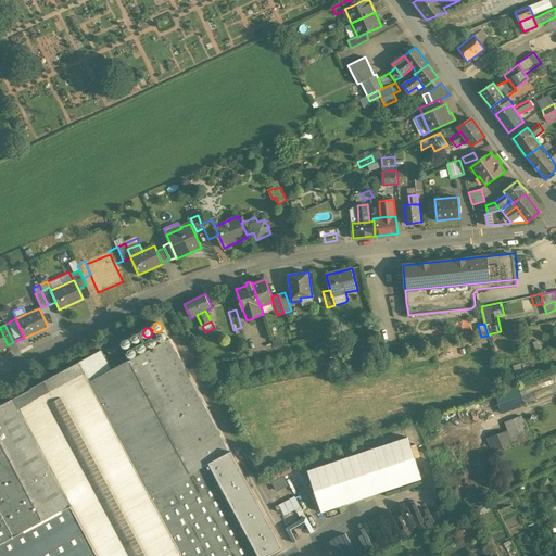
[(167,339),(167,337),(167,336),(166,333),(164,332),(163,332),(161,332),(160,333),(159,336),(158,337),(159,339),(160,340),(161,341),(163,342),(164,341),(166,340),(167,339)]
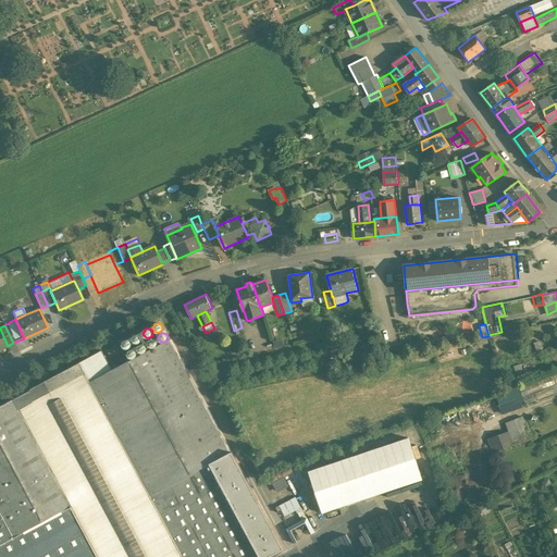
[(141,341),(141,338),(141,337),(140,335),(139,334),(137,334),(135,334),(134,335),(133,337),(133,338),(133,341),(134,342),(136,343),(137,343),(139,343),(140,342),(141,341)]
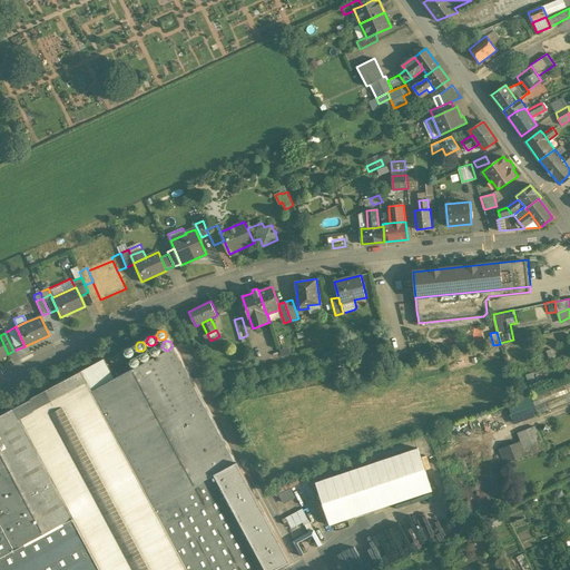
[(160,353),(161,351),(160,350),(159,347),(158,346),(156,346),(155,346),(153,347),(151,350),(151,351),(151,353),(153,355),(155,355),(156,356),(158,355),(160,354),(160,353)]
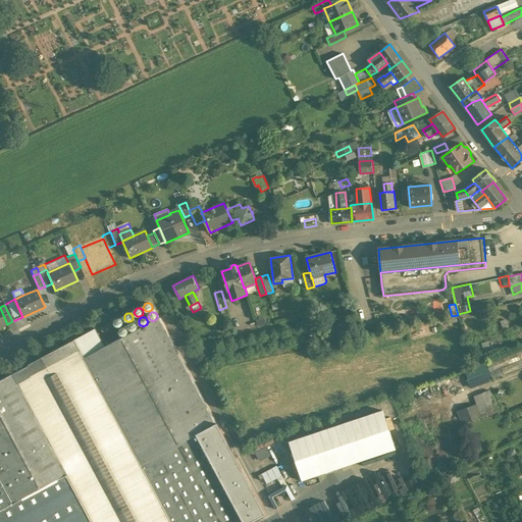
[(160,318),(120,340),(129,357),(106,370),(103,364),(91,371),(141,465),(217,423),(160,318)]
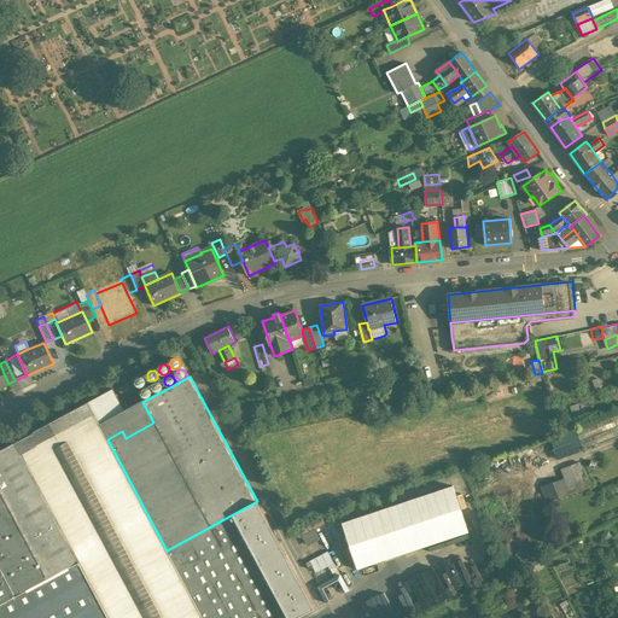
[(146,384),(146,382),(146,380),(145,378),(143,377),(141,377),(139,377),(138,378),(136,380),(136,382),(136,384),(138,385),(139,386),(141,388),(144,386),(145,385),(146,384)]
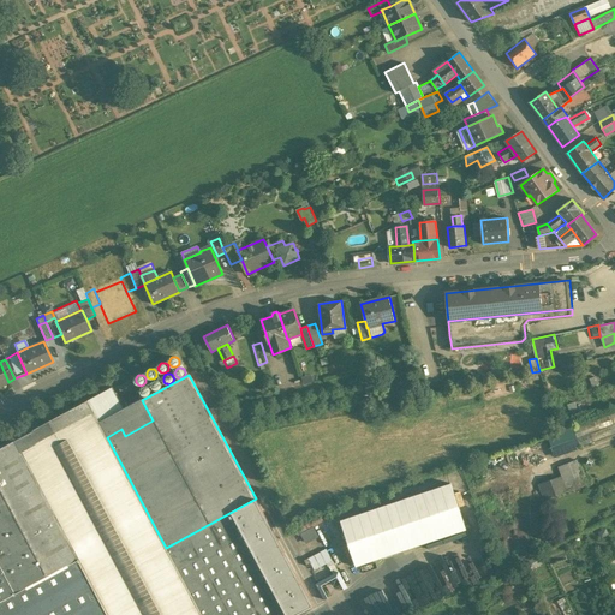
[(130,380),(118,387),(123,395),(135,388),(130,380)]
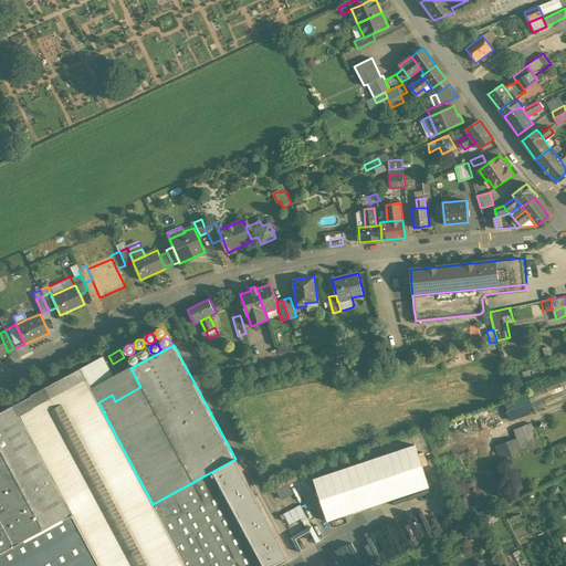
[(149,356),(149,354),(149,353),(148,350),(147,349),(145,349),(143,349),(142,350),(140,353),(140,354),(140,356),(142,358),(143,358),(145,359),(147,358),(148,357),(149,356)]
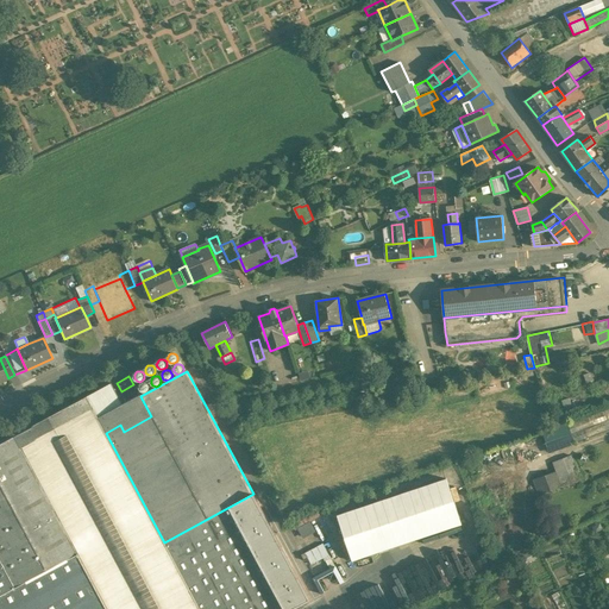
[(150,389),(150,387),(150,385),(149,383),(146,382),(145,382),(143,382),(142,383),(140,385),(139,387),(140,389),(142,390),(143,391),(145,393),(148,391),(149,390),(150,389)]
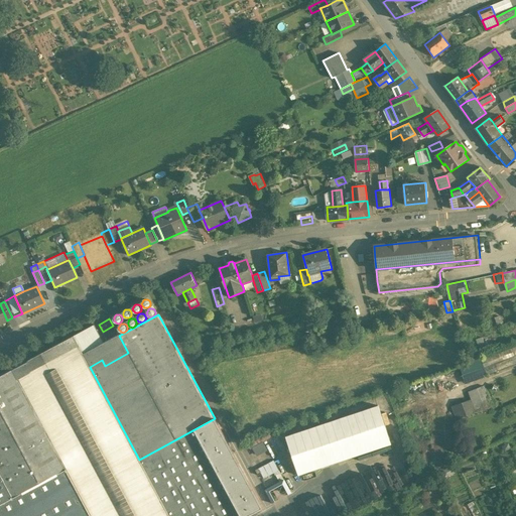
[(104,343),(95,326),(74,337),(90,367),(102,360),(105,366),(128,353),(119,336),(104,343)]
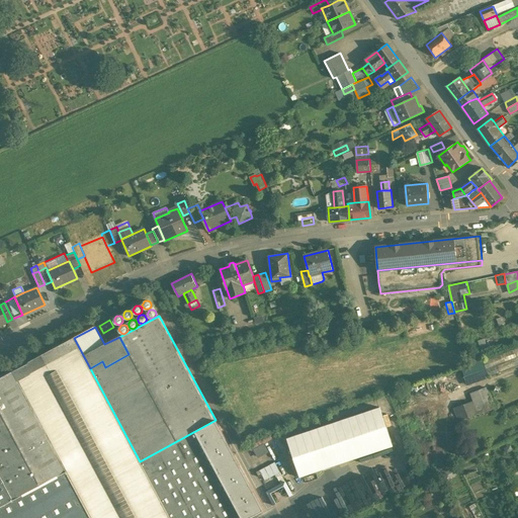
[(90,368),(74,338),(11,371),(30,407),(64,470),(89,517),(170,517),(169,515),(163,517),(153,500),(159,497),(140,461),(90,368)]
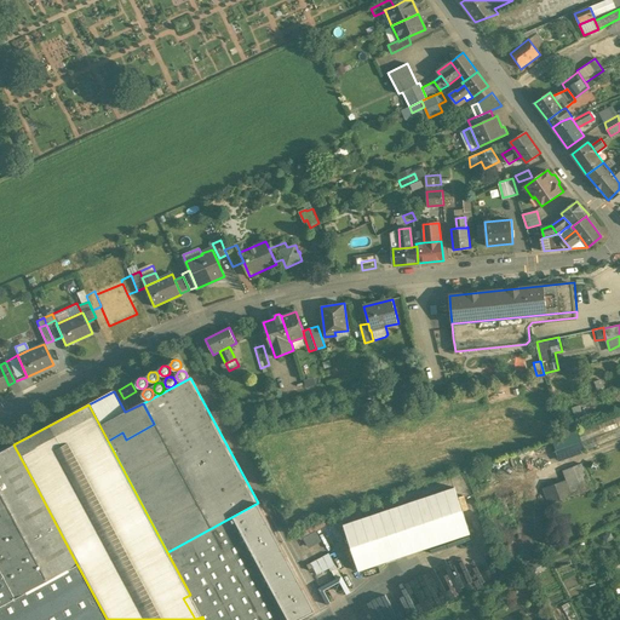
[(619,417),(579,432),(586,452),(619,438),(619,417)]
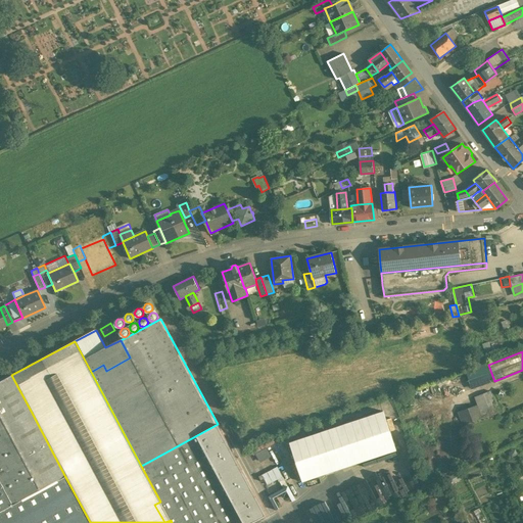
[(478,366),(465,371),(466,372),(472,389),(494,381),(488,365),(487,363),(478,366)]
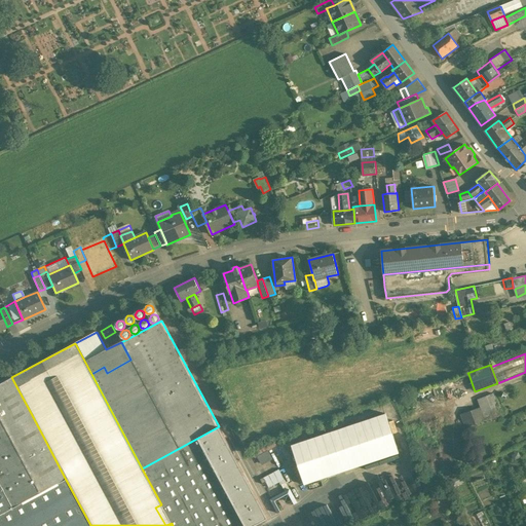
[(11,377),(0,382),(0,429),(31,413),(11,377)]
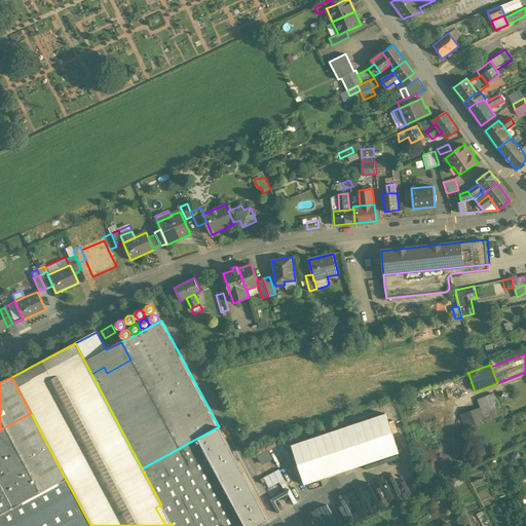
[(414,393),(404,398),(409,412),(419,408),(414,393)]
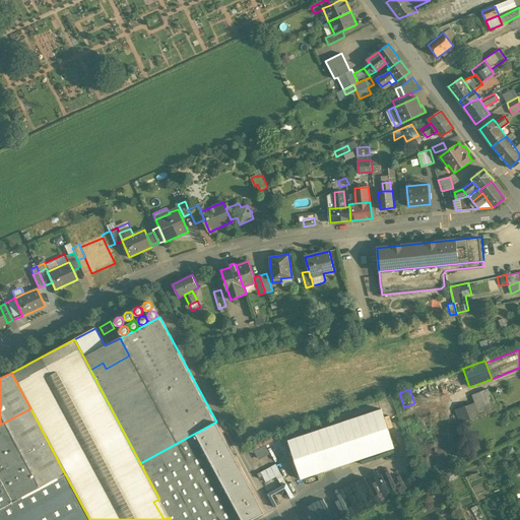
[(488,389),(472,395),(475,402),(480,415),(497,410),(488,389)]
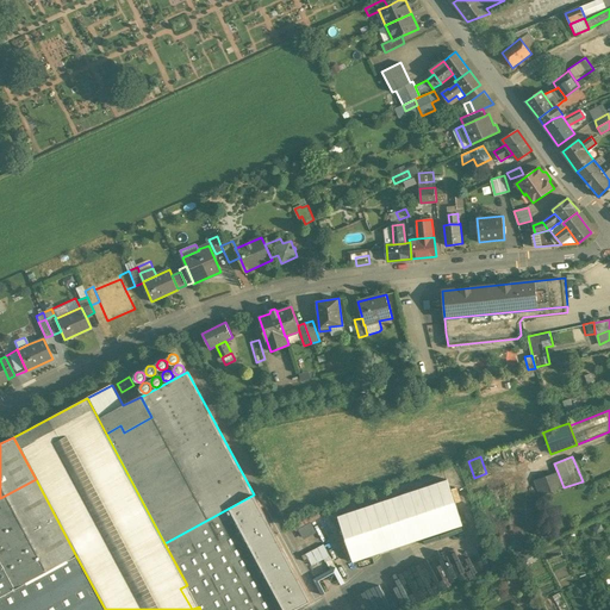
[(564,487),(558,472),(534,480),(540,496),(564,487)]
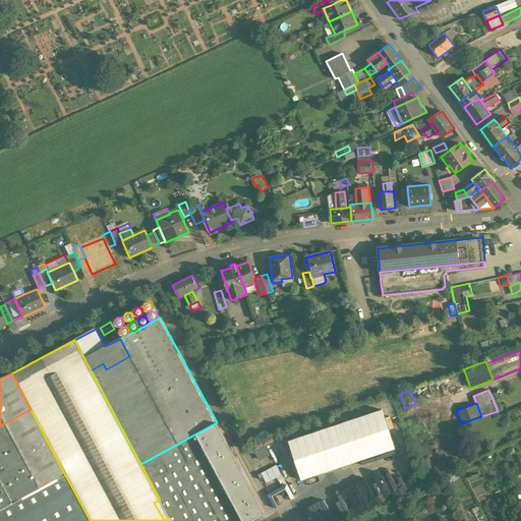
[(31,409),(0,425),(0,481),(11,503),(64,473),(31,409)]
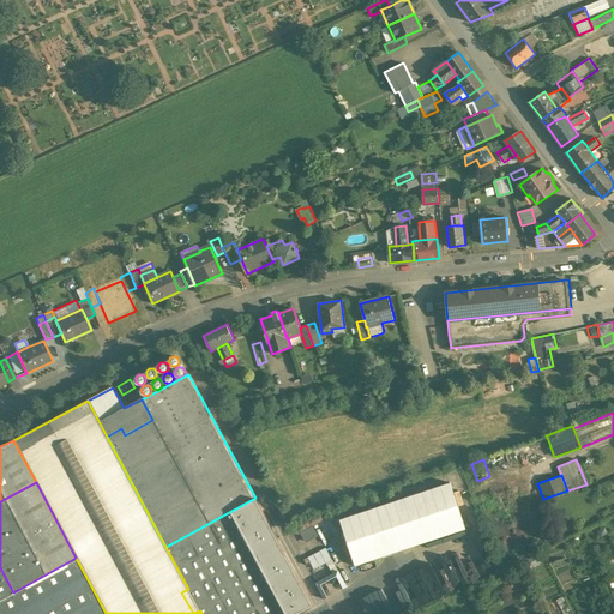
[(450,482),(341,519),(355,566),(465,529),(450,482)]
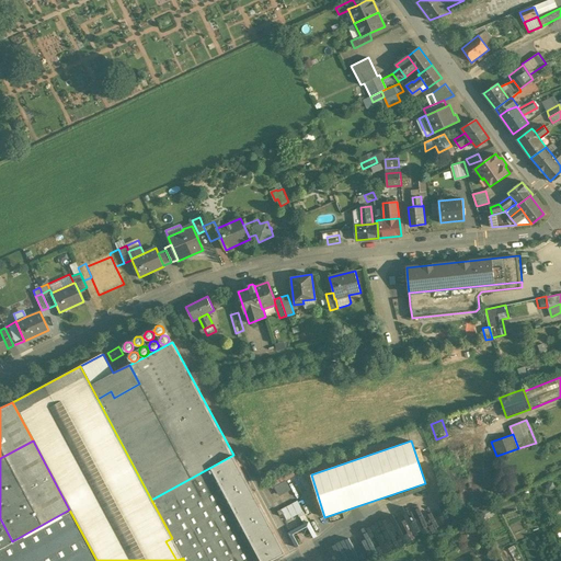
[(233,455),(151,500),(172,538),(183,558),(184,560),(270,560),(286,552),(233,455)]
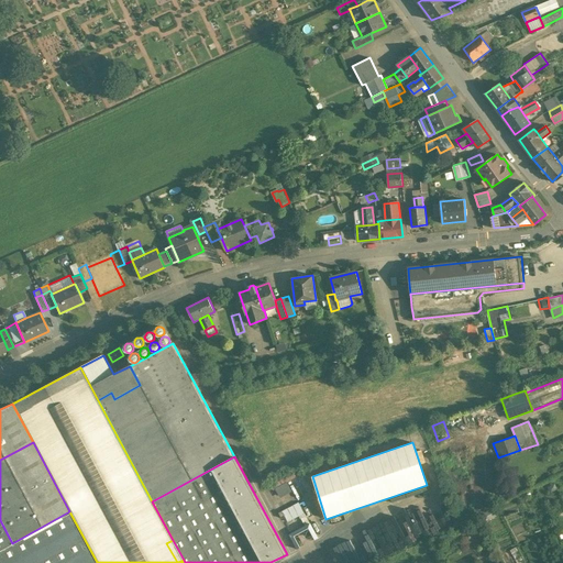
[(287,481),(276,487),(280,496),(293,490),(287,481)]
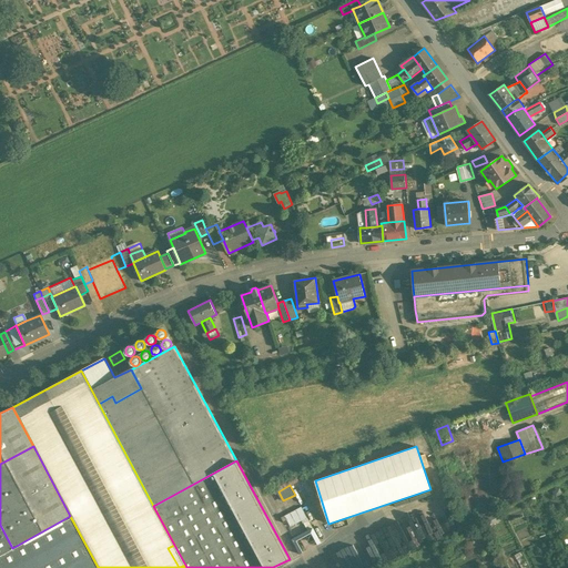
[(302,507),(285,516),(291,526),(302,520),(303,524),(308,520),(302,507)]
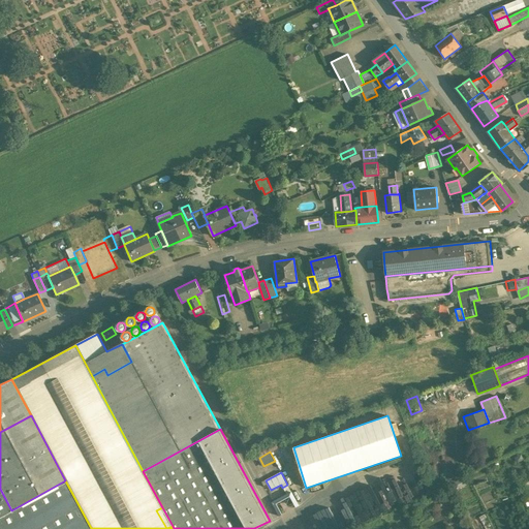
[(363,522),(400,504),(387,478),(372,486),(378,499),(371,502),(365,491),(350,497),(363,522)]
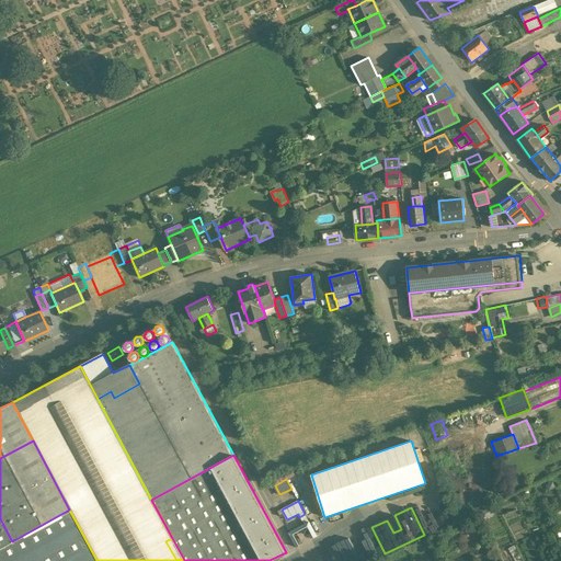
[(96,560),(69,510),(12,541),(22,560),(96,560)]
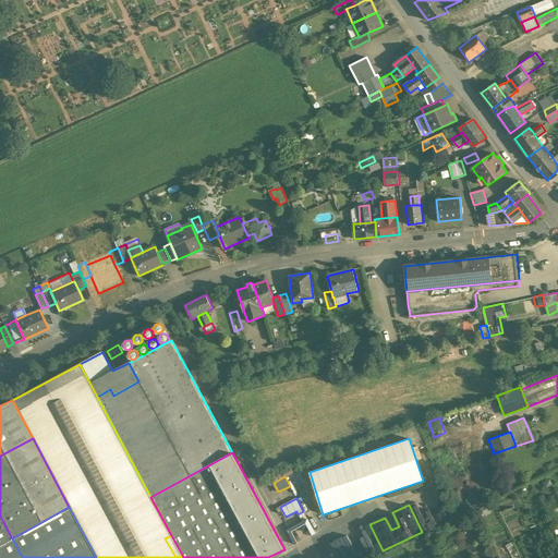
[(22,557),(12,538),(0,516),(0,557),(22,557)]
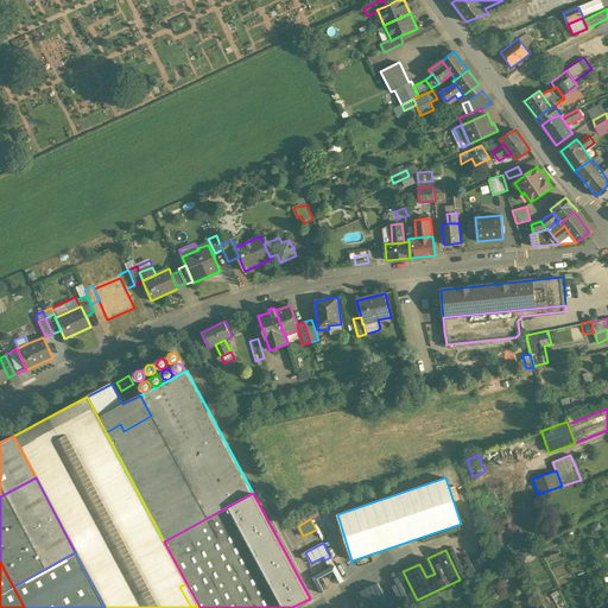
[(335,565),(312,577),(321,593),(343,581),(335,565)]
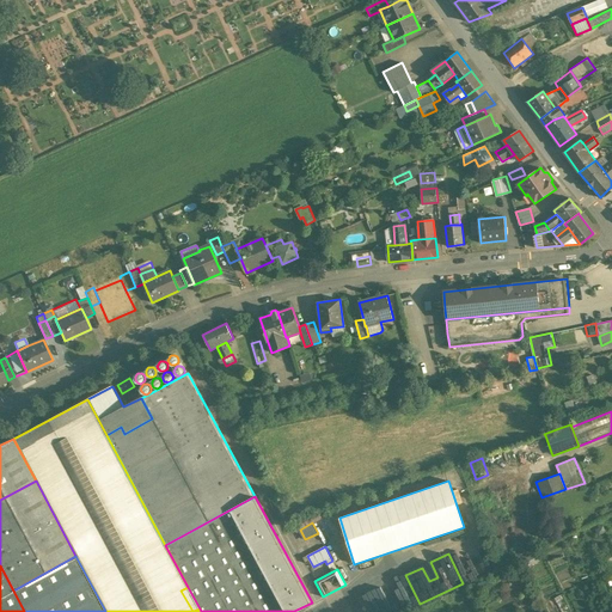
[(193,611),(200,609),(188,587),(181,591),(193,611)]
